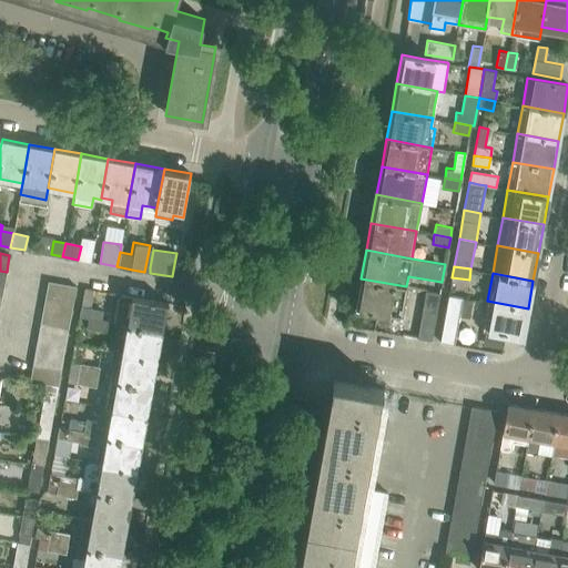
[(377,312),(401,316),(406,286),(361,279),(355,307),(377,312)]
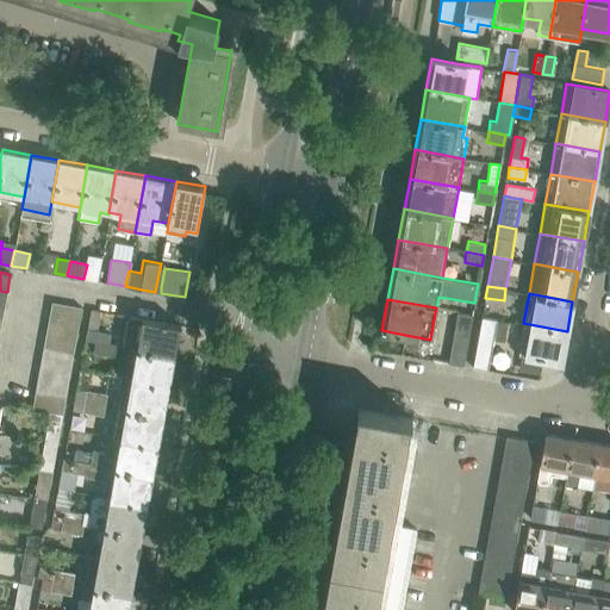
[(53,302),(49,317),(79,323),(82,307),(53,302)]
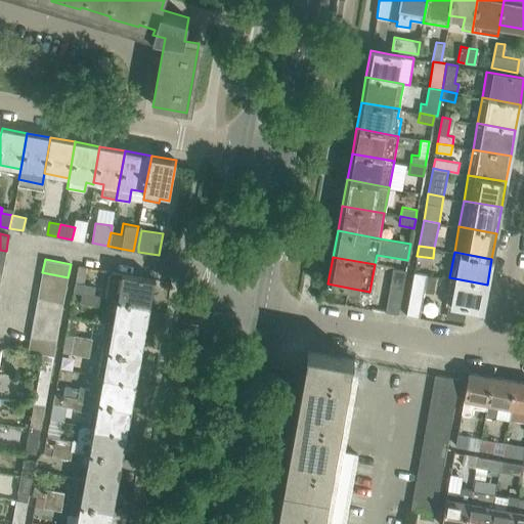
[(393,267),(385,311),(398,314),(406,269),(393,267)]
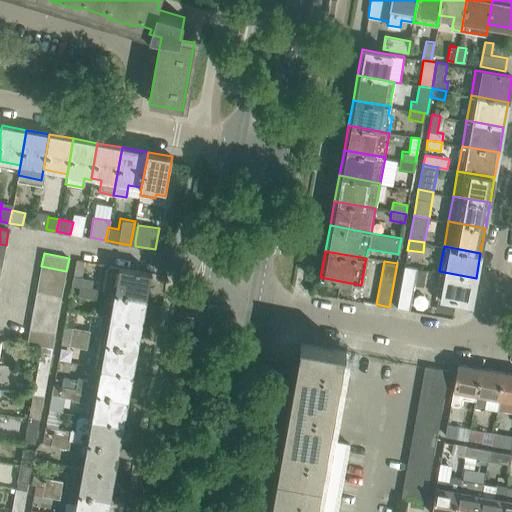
[(103,291),(108,292),(147,299),(152,273),(108,265),(103,291)]
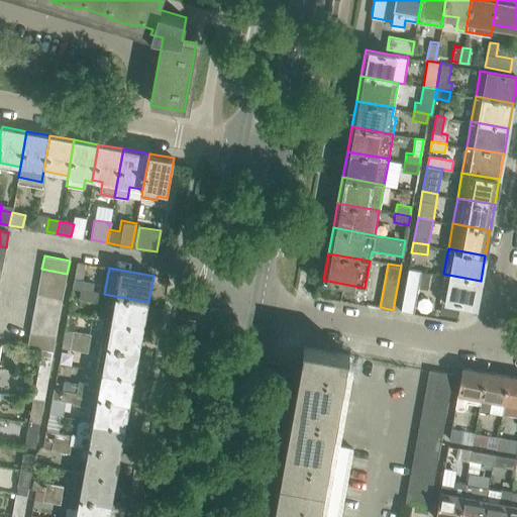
[(67,274),(41,269),(39,282),(65,287),(67,274)]
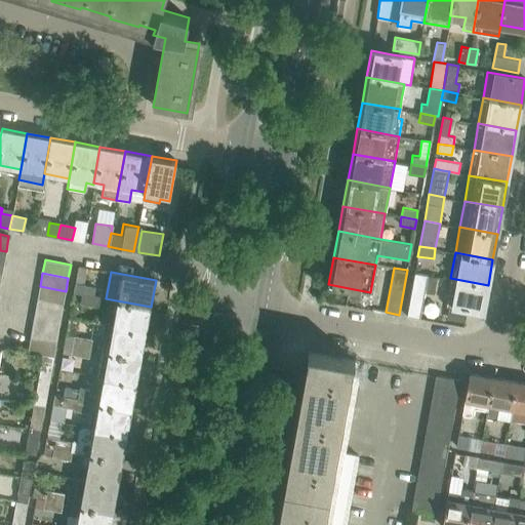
[(410,298),(407,316),(419,318),(422,301),(425,292),(434,293),(437,277),(414,273),(410,298)]
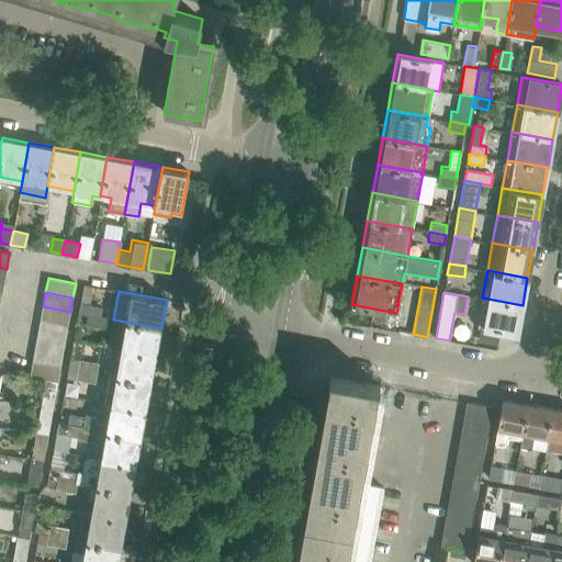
[(517,335),(523,305),(482,298),(478,327),(480,328),(501,332),(517,335)]
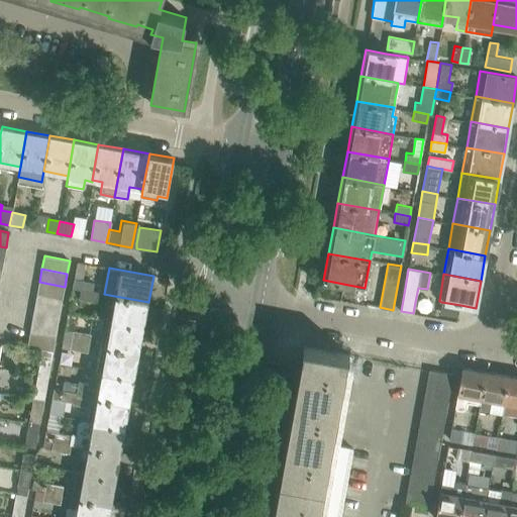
[(73,288),(80,289),(93,292),(94,283),(74,279),(73,288)]
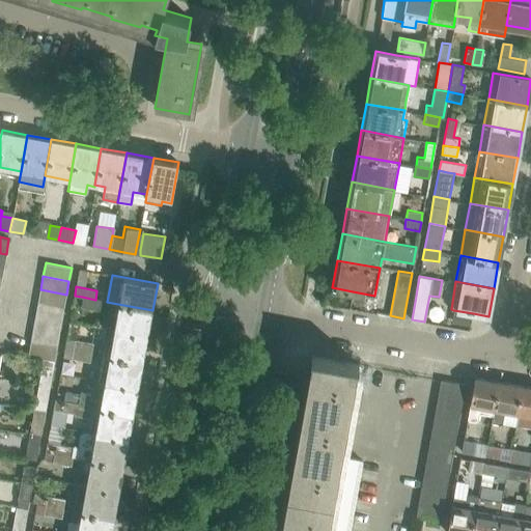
[(66,295),(40,289),(38,303),(64,307),(66,295)]
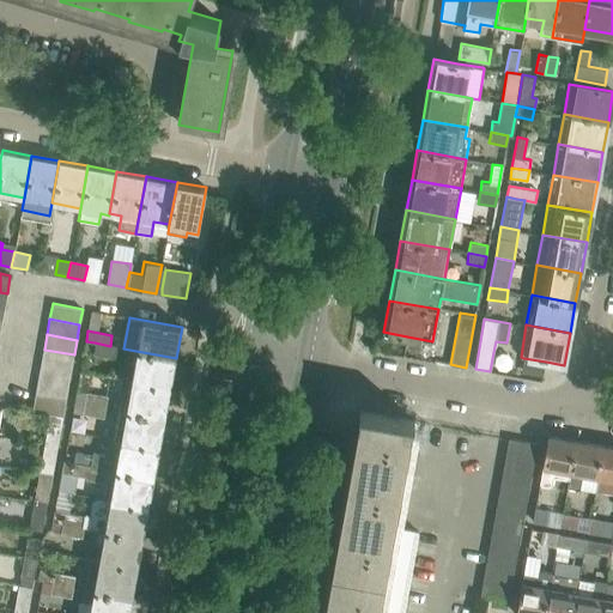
[(116,347),(110,346),(95,343),(92,354),(115,359),(116,347)]
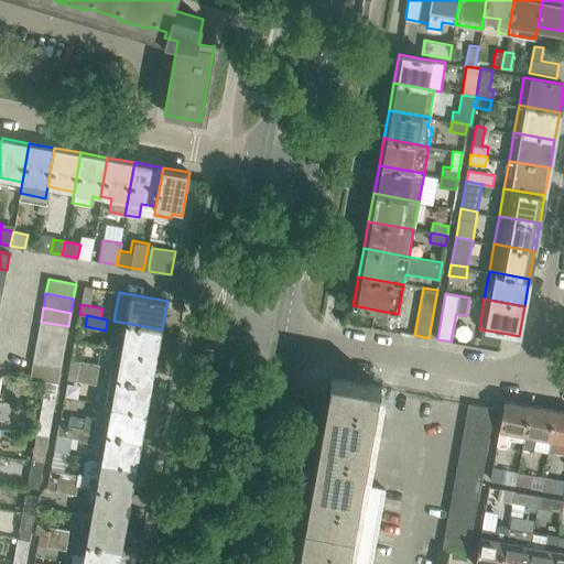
[(41,322),(38,335),(65,340),(68,326),(41,322)]
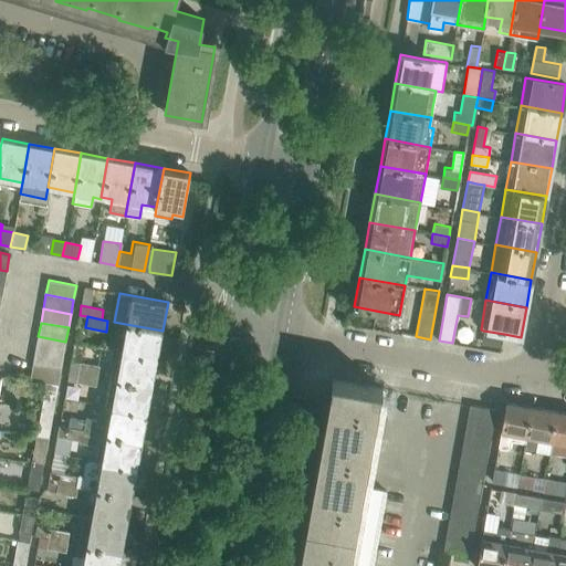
[(122,352),(157,358),(163,331),(119,323),(117,335),(124,336),(122,352)]
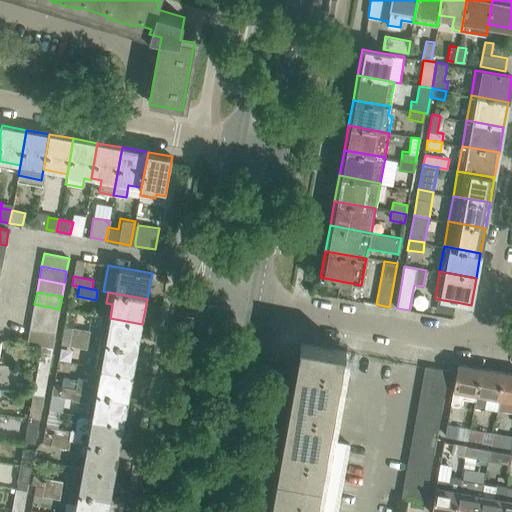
[(59,309),(34,304),(32,317),(57,321),(59,309)]
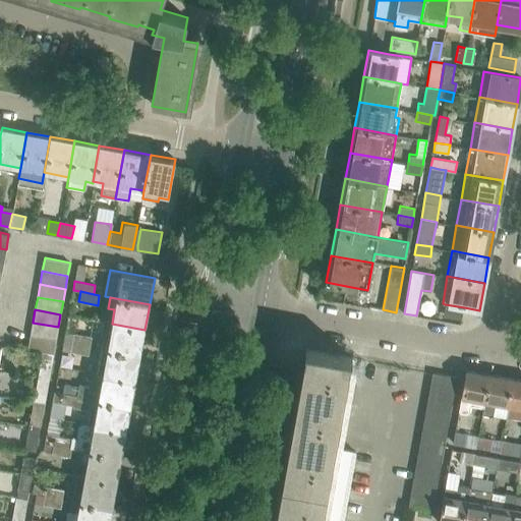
[(101,348),(140,355),(145,330),(112,324),(102,322),(99,336),(103,337),(101,348)]
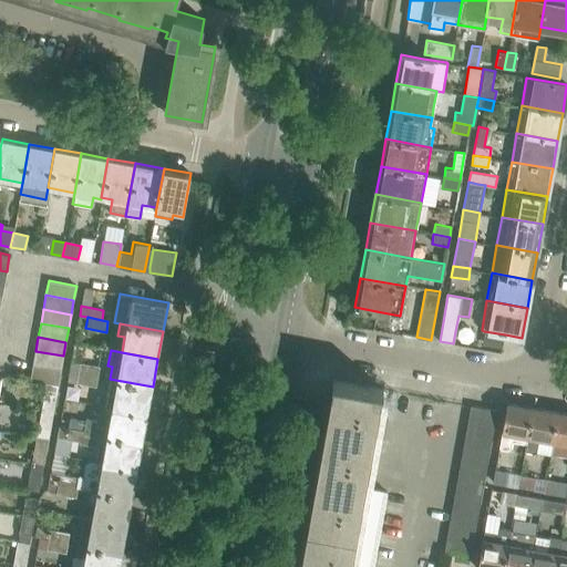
[(35,351),(33,364),(61,370),(63,356),(35,351)]
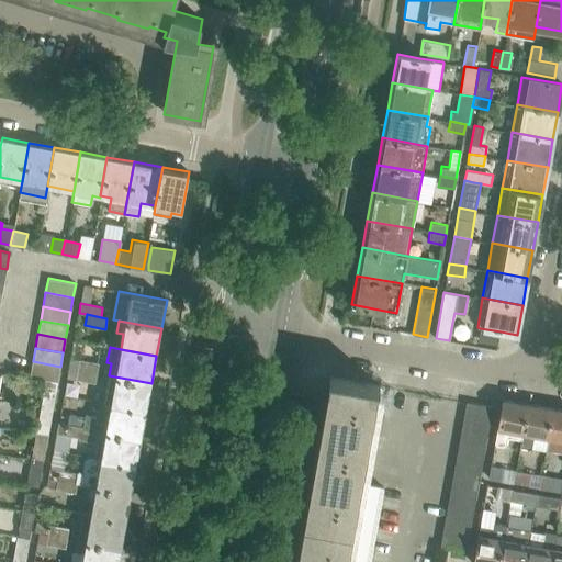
[(78,369),(97,373),(99,363),(79,360),(78,369)]
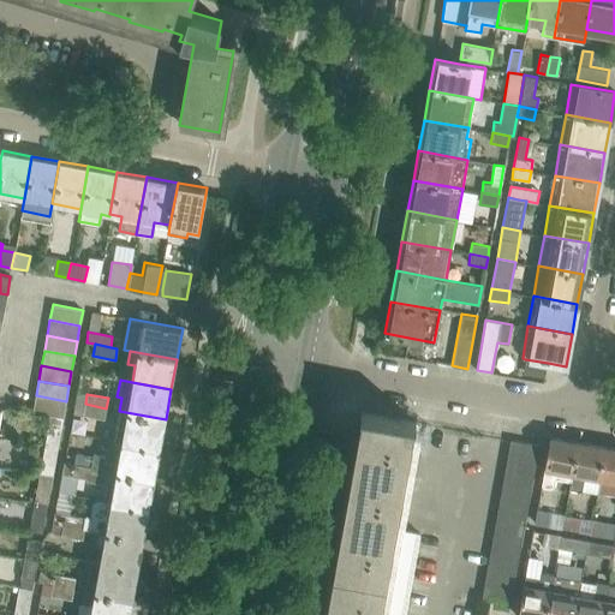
[(63,417),(66,401),(36,395),(33,411),(49,415),(63,417)]
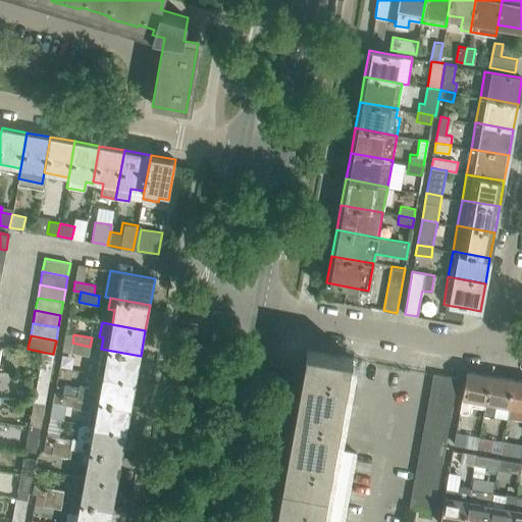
[(89,355),(90,347),(72,343),(70,352),(89,355)]
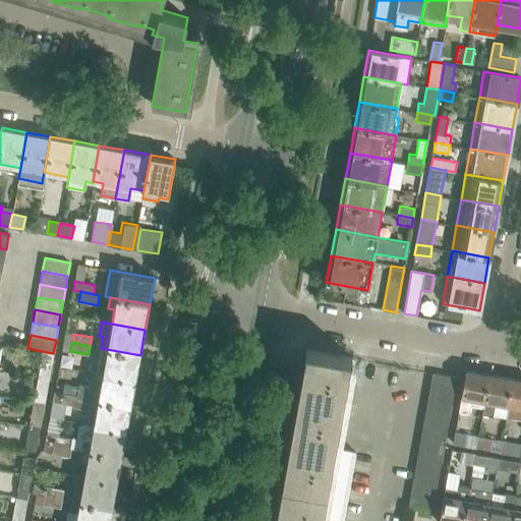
[(135,381),(140,355),(101,348),(99,359),(96,373),(135,381)]
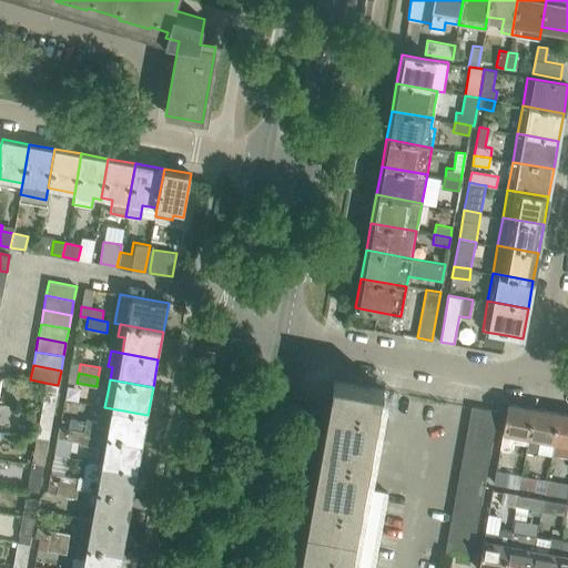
[(298,567),(373,567),(387,493),(372,489),(385,415),(379,414),(384,389),(333,381),(298,567)]
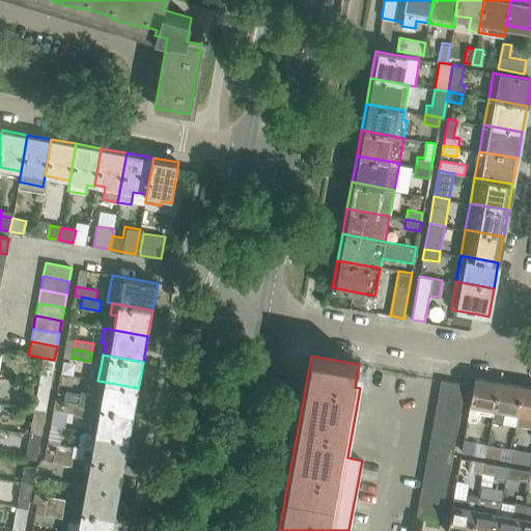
[(50,385),(54,360),(43,358),(38,384),(50,385)]
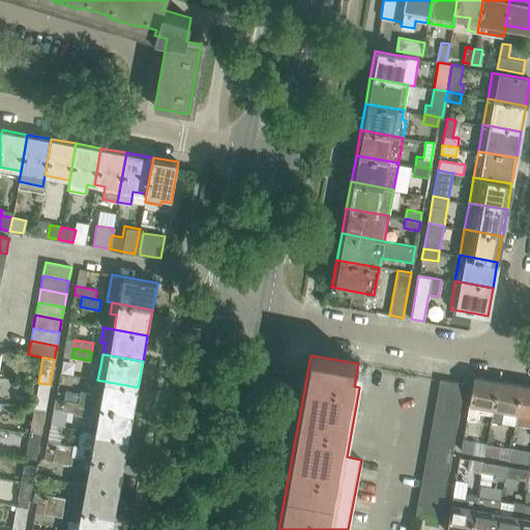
[(472,385),(466,418),(477,420),(478,413),(491,416),(498,381),(474,376),(472,385)]
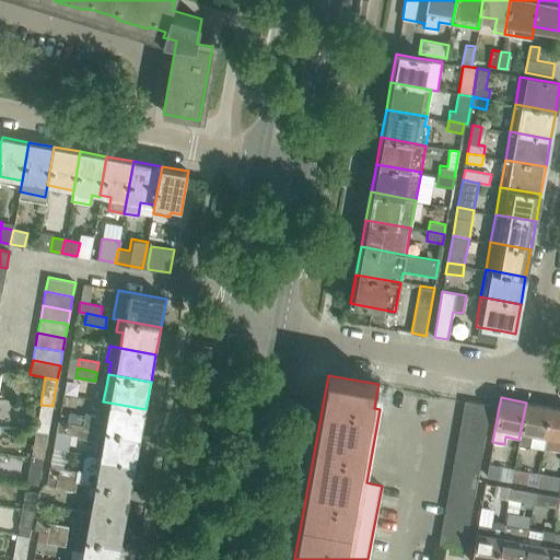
[(141,436),(146,409),(103,401),(96,400),(94,410),(88,409),(86,417),(69,413),(67,422),(141,436)]
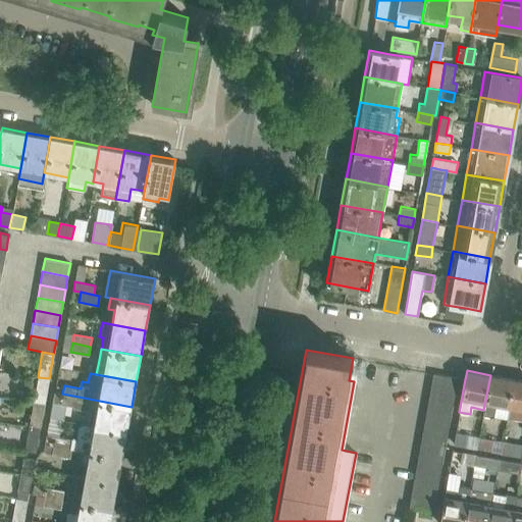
[(433,373),(431,385),(455,389),(457,377),(433,373)]
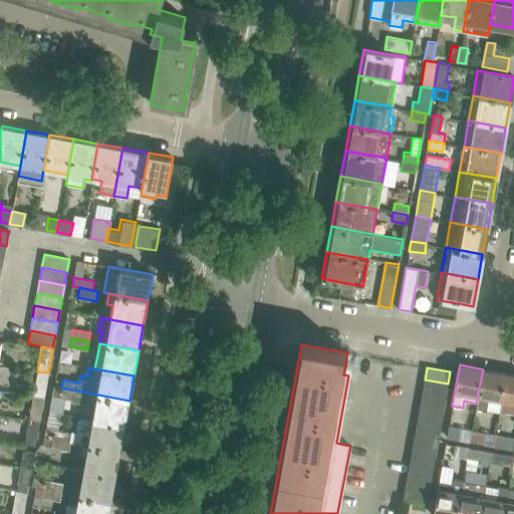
[(476,404),(475,410),(487,412),(489,398),(501,400),(505,373),(483,369),(476,404)]
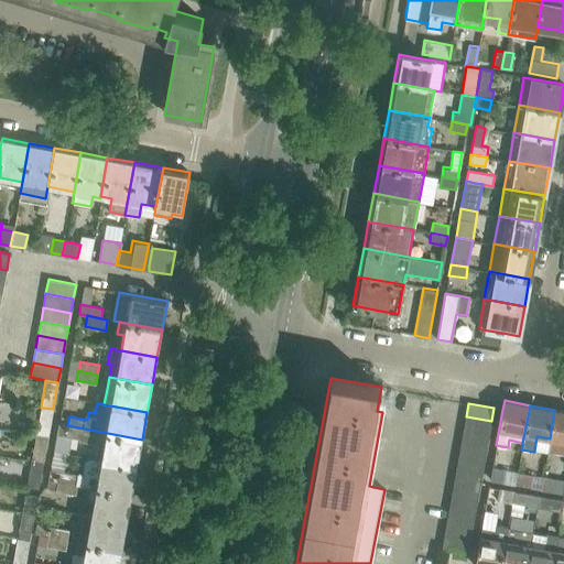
[(41,408),(35,433),(49,435),(53,409),(41,408)]
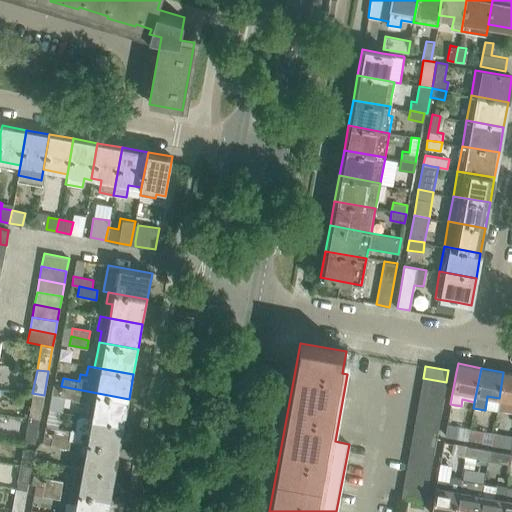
[(499,398),(511,400),(511,373),(503,372),(499,398)]
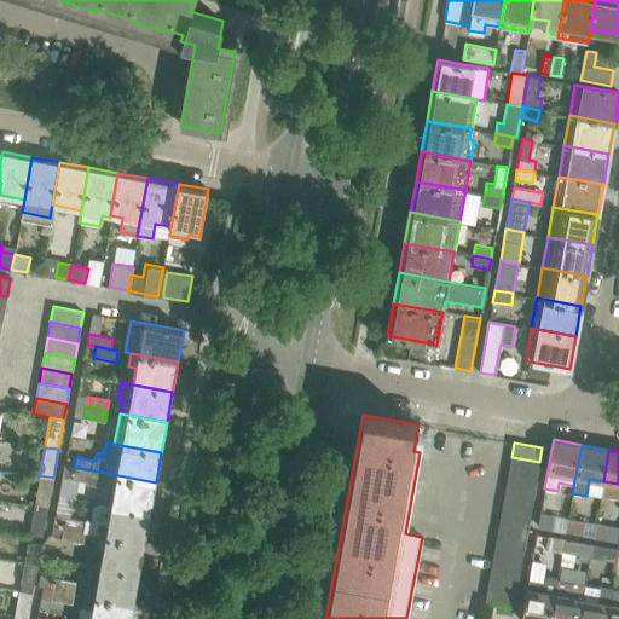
[(512,457),(508,472),(537,476),(539,462),(512,457)]
